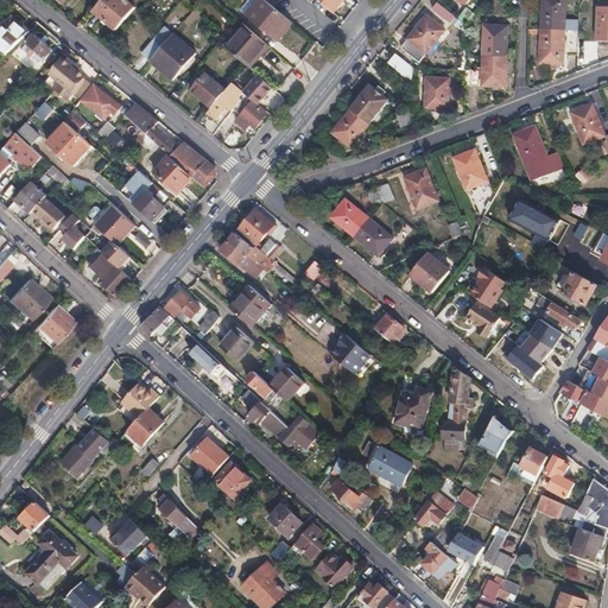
[(125,0),(105,0),(95,12),(116,31),(135,8),(125,0)]
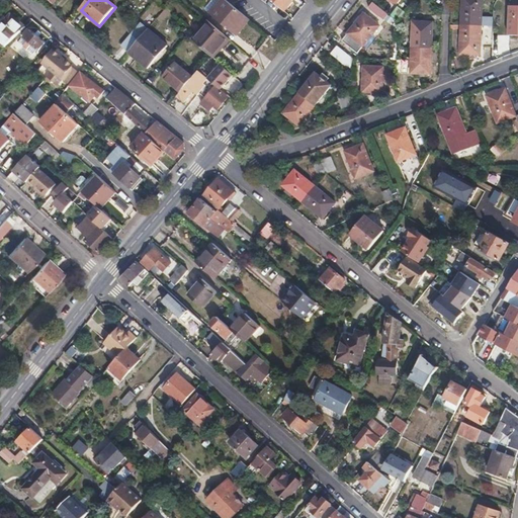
[(250,19),(226,0),(223,0),(211,14),(237,35),(250,19)]
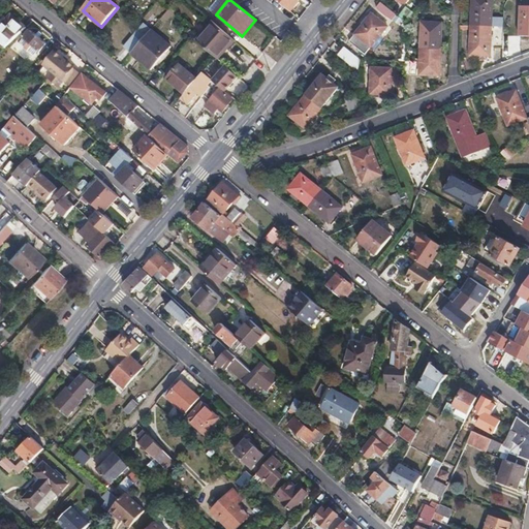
[(275,0),(289,12),(299,1),(297,0),(275,0)]
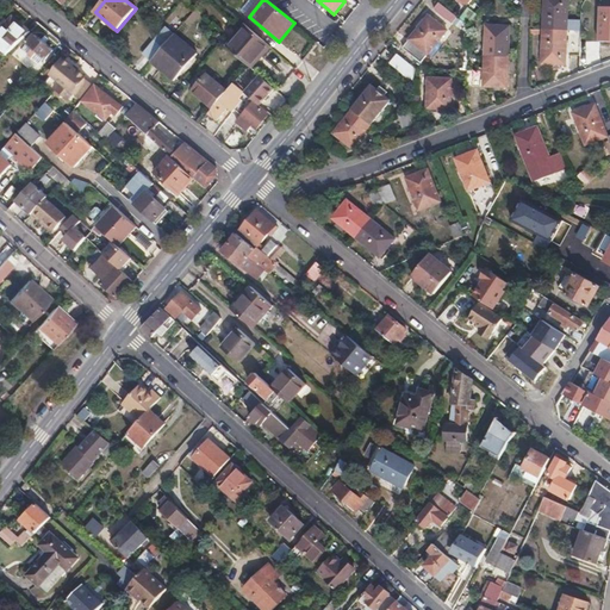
[(546,0),(545,31),(582,31),(582,23),(567,22),(567,0),(546,0)]
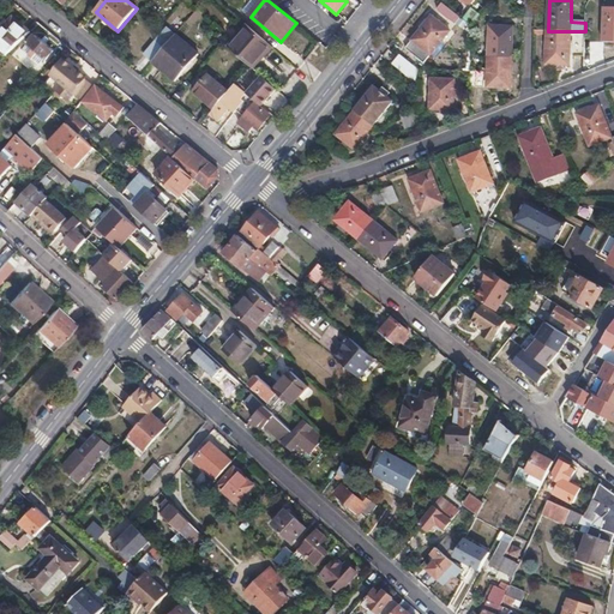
[(461,17),(443,4),(437,10),(456,24),(461,17)]
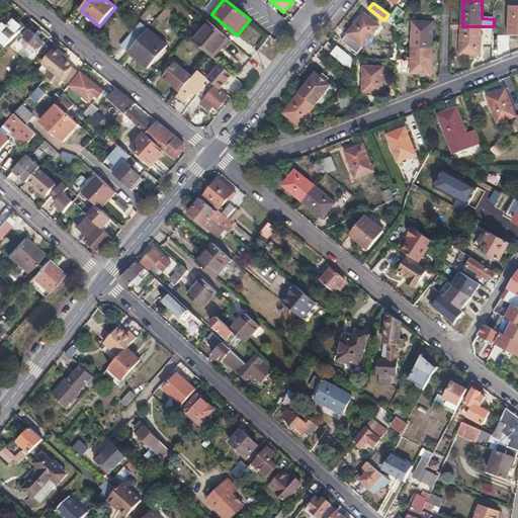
[(399,6),(391,16),(398,21),(406,11),(399,6)]
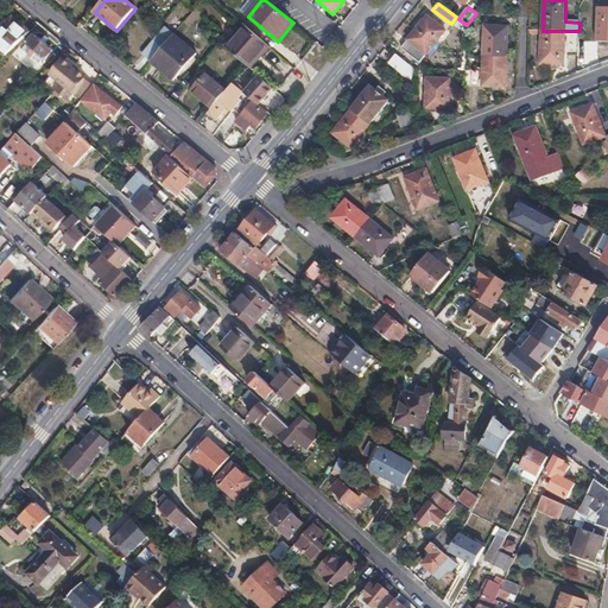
[(428,17),(403,49),(419,62),(444,30),(428,17)]
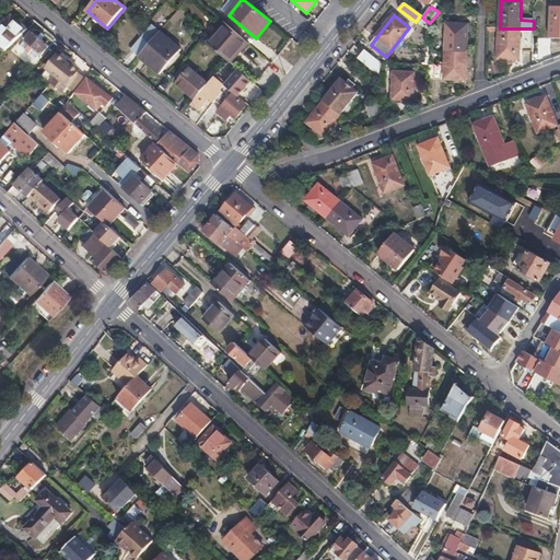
[(0,35),(0,47),(4,53),(27,30),(12,16),(6,25),(8,27),(0,35)]
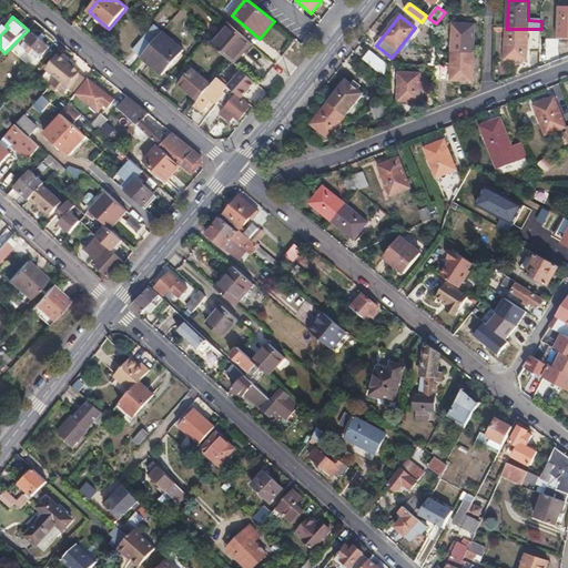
[(254,44),(231,24),(212,44),(236,66),(254,44)]
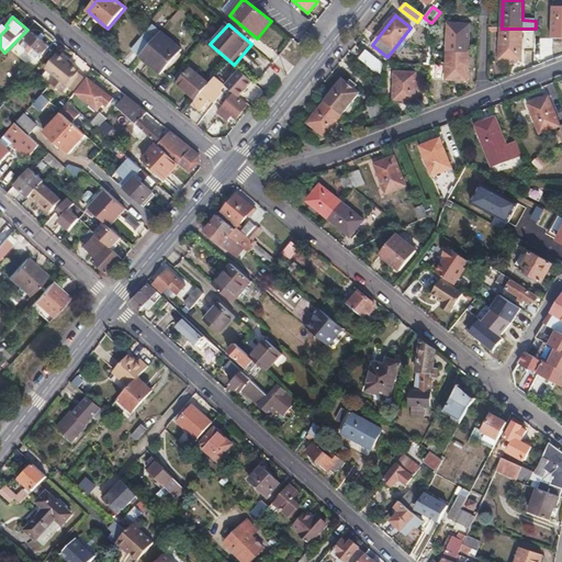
[(449,24),(448,53),(468,53),(469,25),(449,24)]
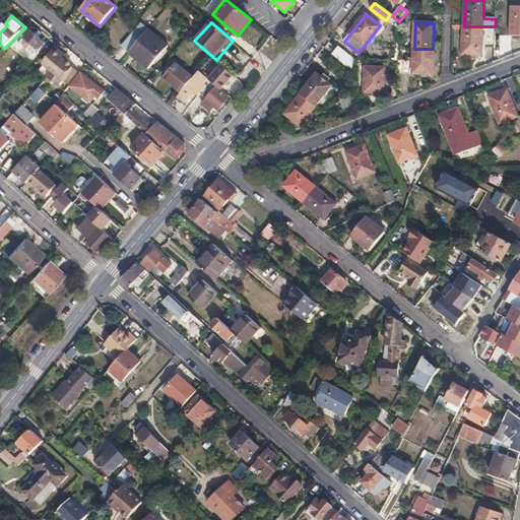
[(124,49),(129,53),(149,29),(142,24),(140,26),(122,47),(124,49)]
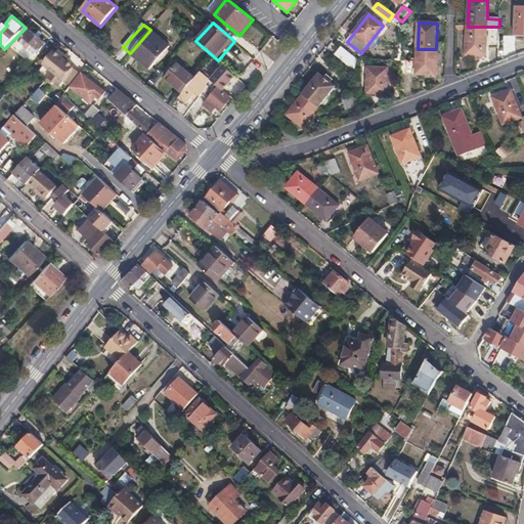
[(487,47),(498,47),(499,27),(468,27),(467,56),(487,56),(487,47)]
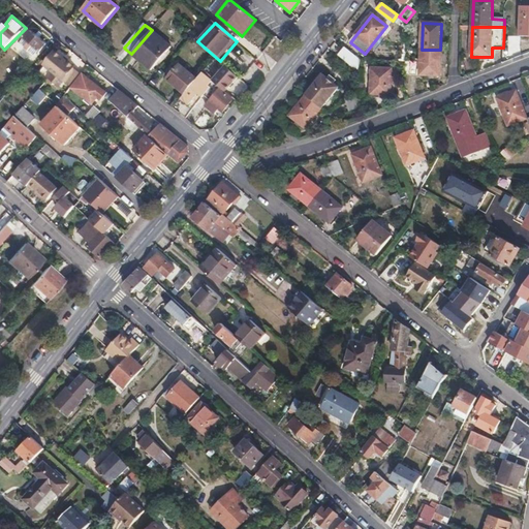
[(152,30),(131,54),(151,70),(172,47),(152,30)]
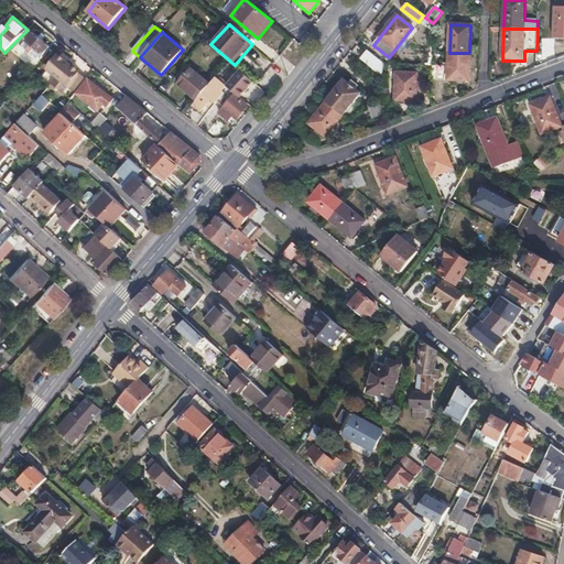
[(32,34),(25,41),(42,55),(49,47),(32,34)]
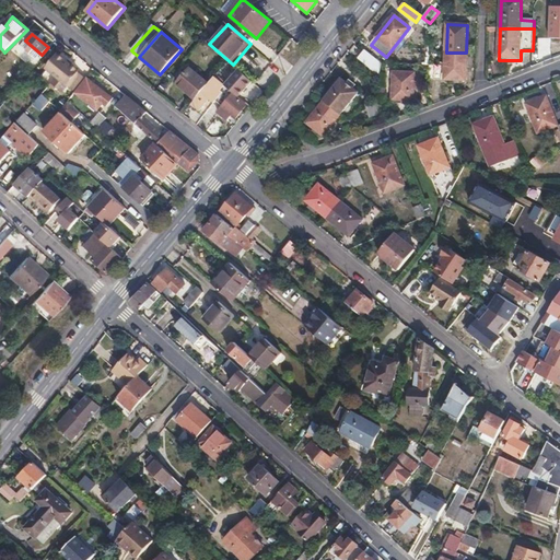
[(381,63),(365,50),(358,59),(374,72),(381,63)]
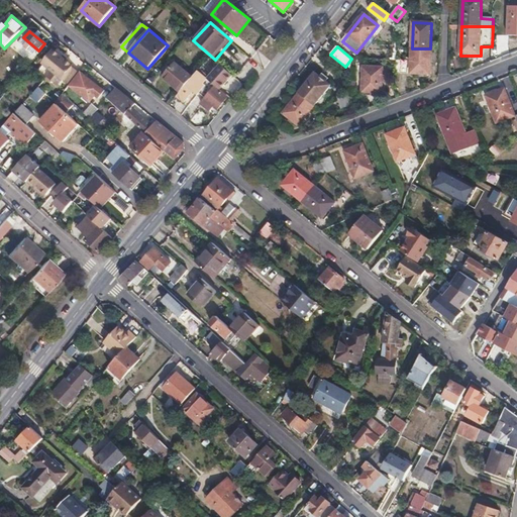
[(430,48),(412,48),(411,74),(429,75),(430,48)]
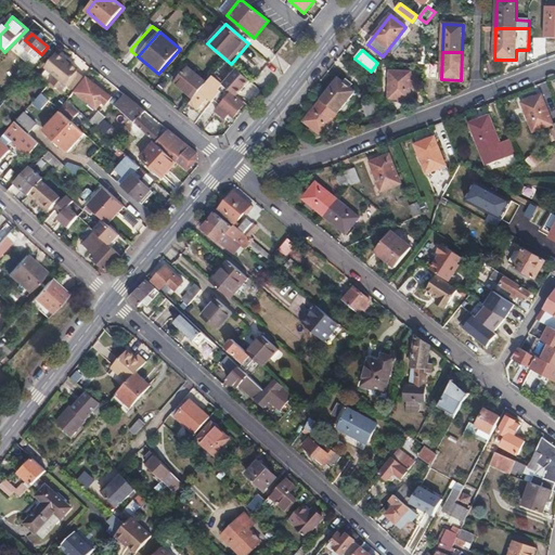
[(46,71),(74,93),(86,79),(77,73),(78,72),(57,55),(46,71)]
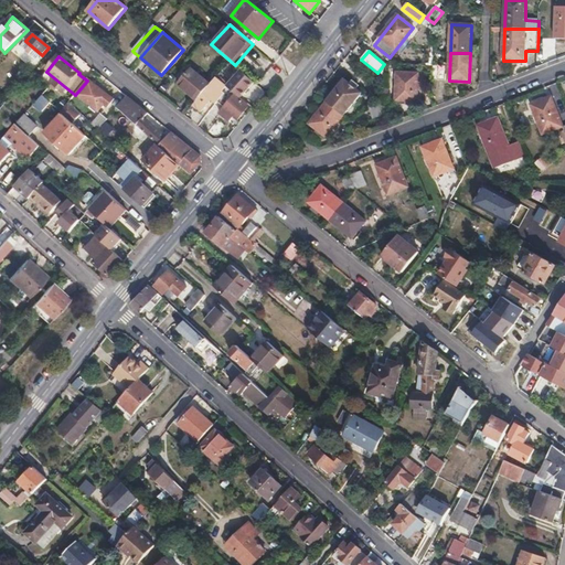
[(434,80),(446,81),(446,65),(434,65),(434,80)]
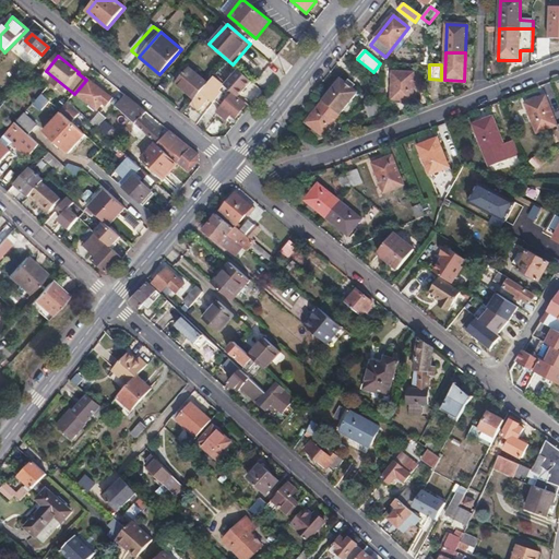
[(177,83),(195,98),(207,84),(190,69),(177,83)]
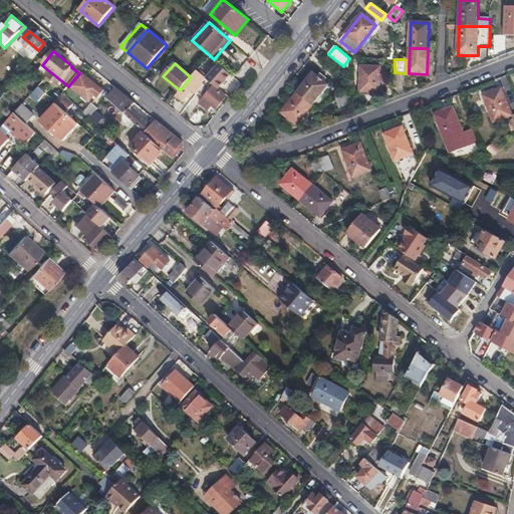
[(220,64),(208,79),(215,85),(220,89),(232,74),(220,64)]
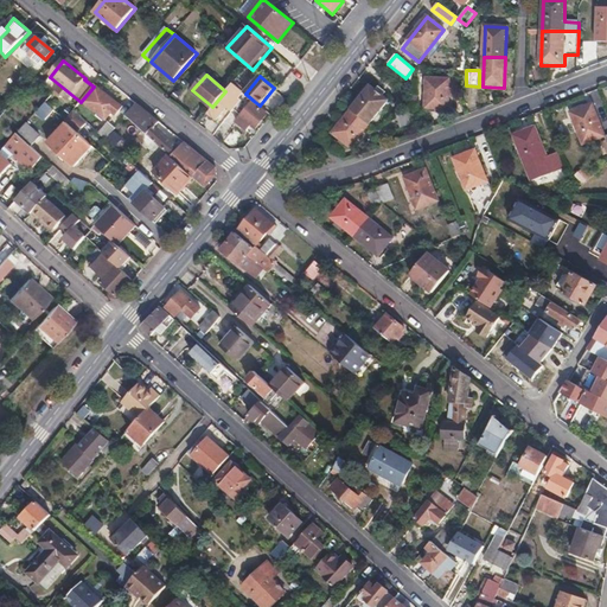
[(426,78),(425,109),(448,110),(451,80),(426,78)]
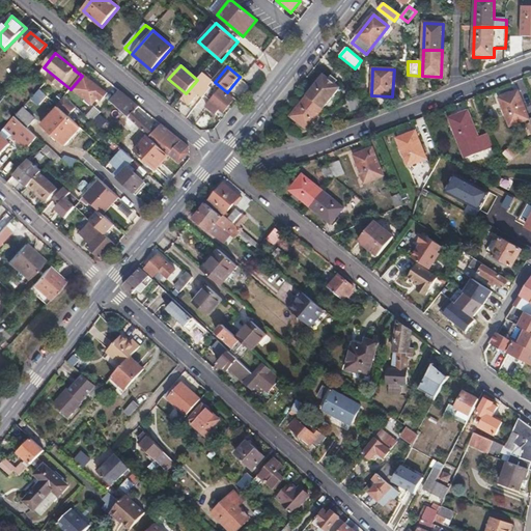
[(208,86),(214,81),(203,73),(197,80),(186,93),(182,99),(189,105),(206,85),(208,87),(202,94),(205,95),(211,89),(212,88),(208,86)]
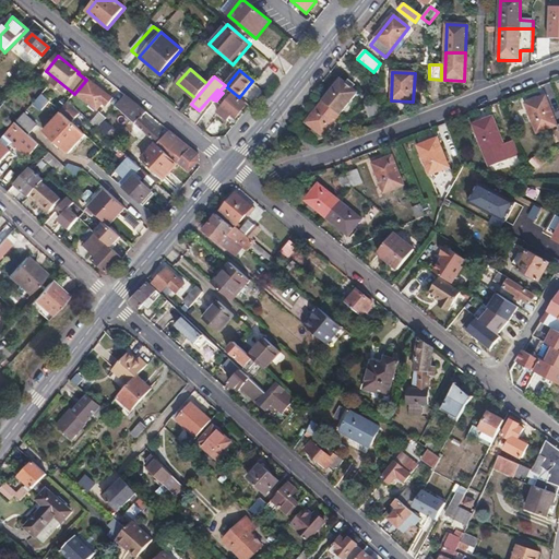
[(342,79),(324,100),(341,114),(357,92),(342,79)]
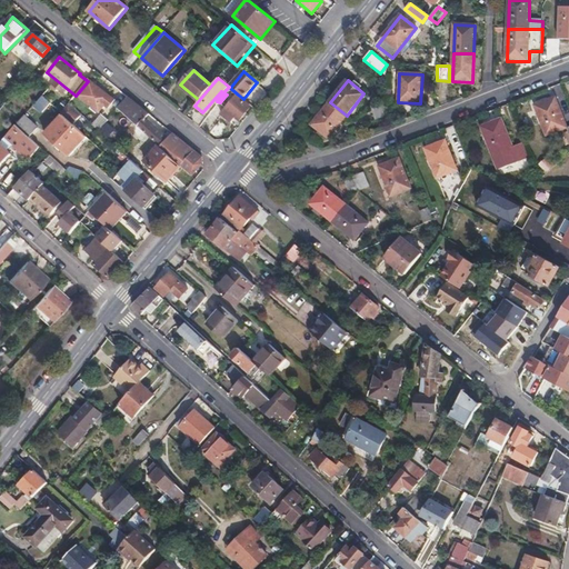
[(95,85),(82,99),(99,112),(105,106),(108,108),(115,100),(95,85)]
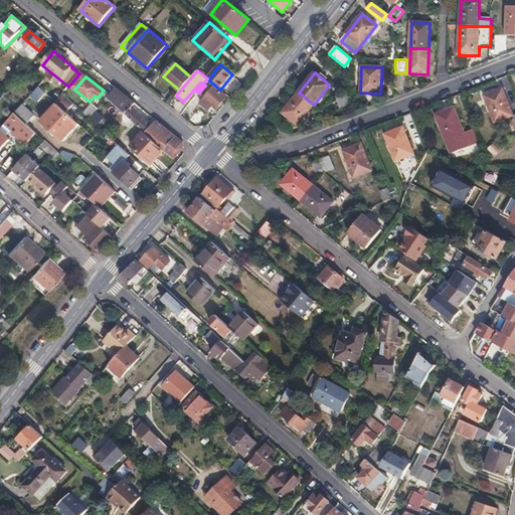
[(214,87),(215,86),(208,79),(207,78),(202,83),(205,86),(204,87),(211,93),(203,102),(211,109),(213,107),(217,111),(228,98),(214,87)]
